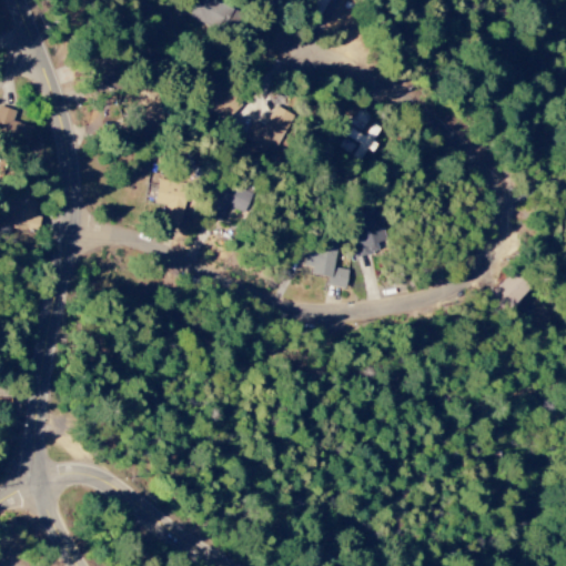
[(244,137),(272,152),(293,114),(275,104),(263,125),(253,121),(244,137)]
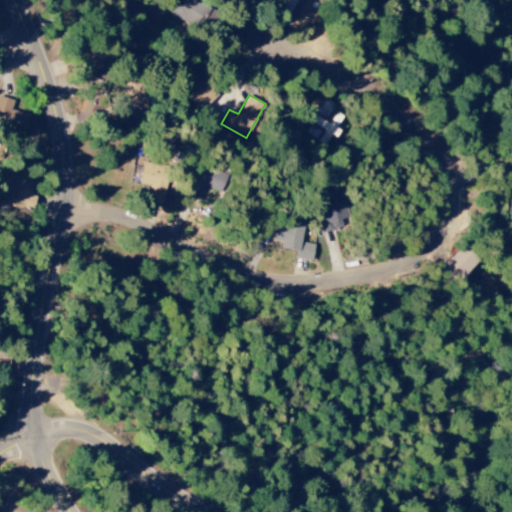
[(14,99),(0,95),(0,117),(3,119),(2,126),(26,133),(30,113),(11,109),(14,99)]
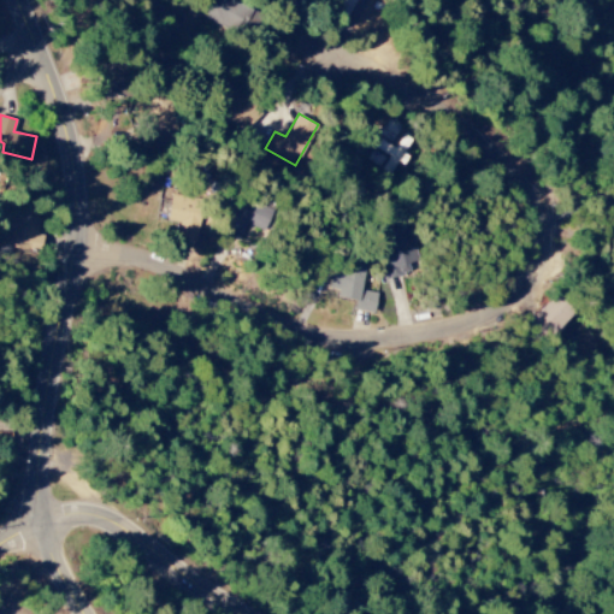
[(372,145),(406,165),(412,155),(407,153),(415,139),(406,133),(397,145),(391,141),(402,124),(390,117),(372,145)]
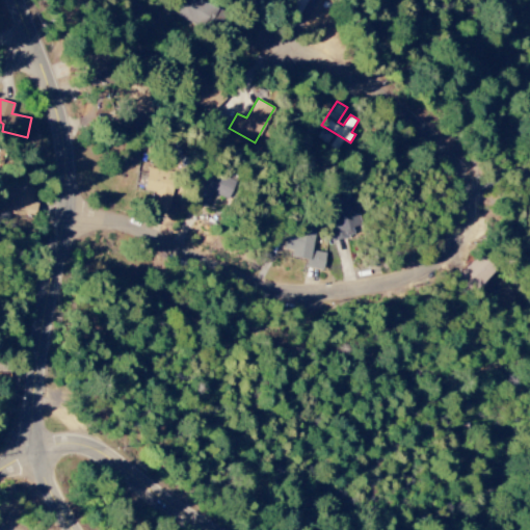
[(146,191),(159,192),(158,205),(170,207),(175,170),(149,167),(146,191)]
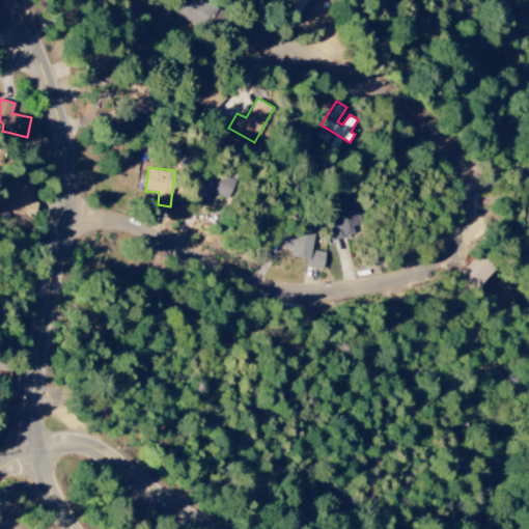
[(213,192),(229,198),(235,183),(205,170),(194,200),(206,205),(213,192)]
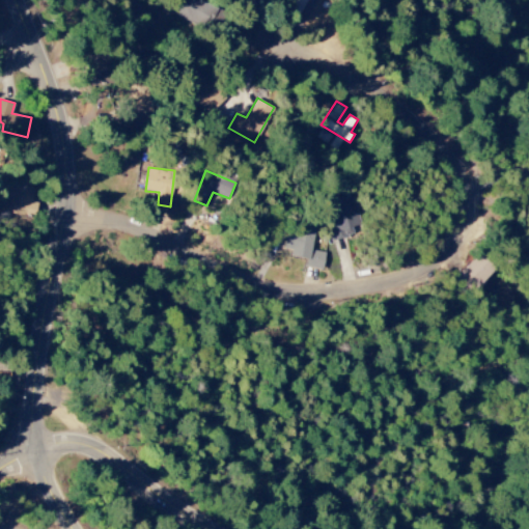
[(29,198),(35,182),(11,173),(0,203),(0,209),(31,220),(37,201),(29,198)]
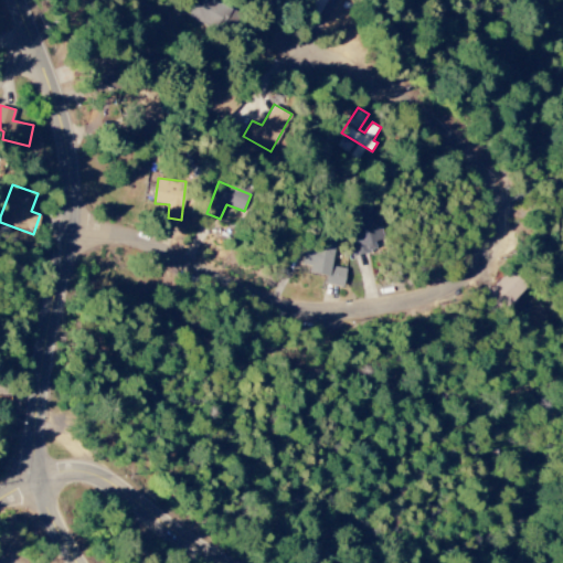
[(356,254),(379,251),(378,241),(385,240),(380,208),(349,212),(356,254)]
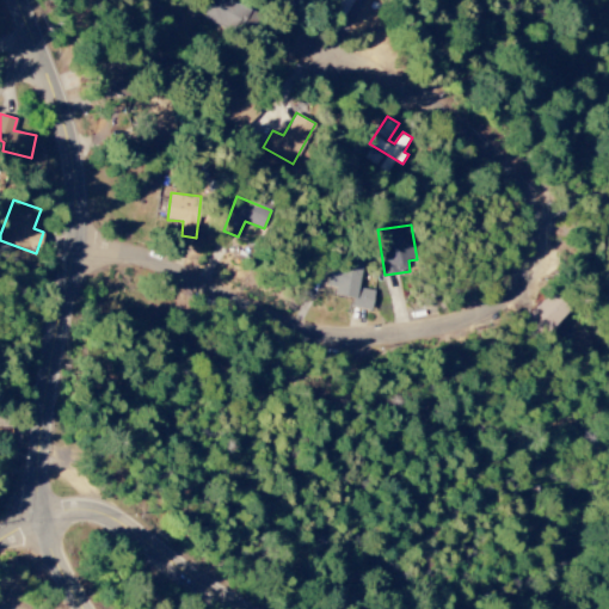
[(373,309),(376,290),(361,287),(365,260),(337,254),(331,285),(338,287),(336,294),(355,297),(354,306),(373,309)]
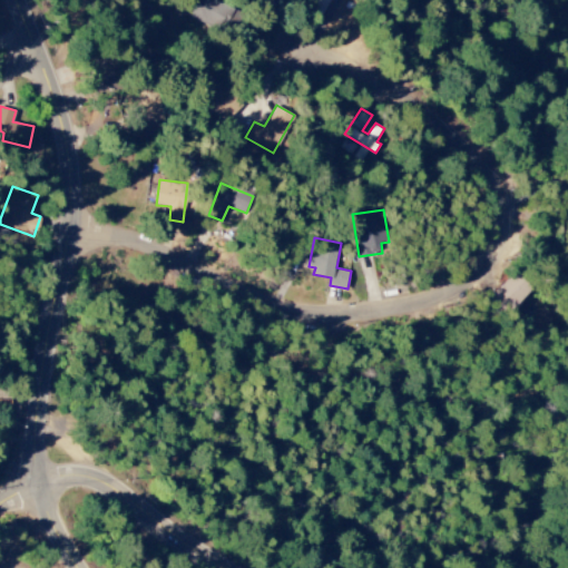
[(493,292),(510,310),(531,290),(516,272),(493,292)]
